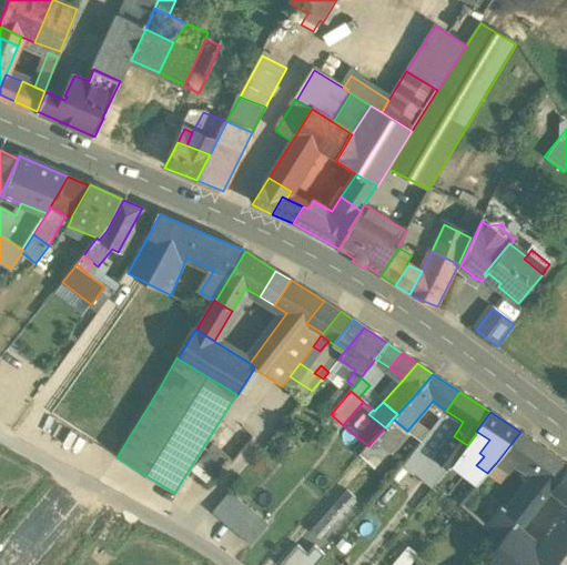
[(407,431),(393,419),(385,427),(374,440),(392,454),(409,433),(407,431)]
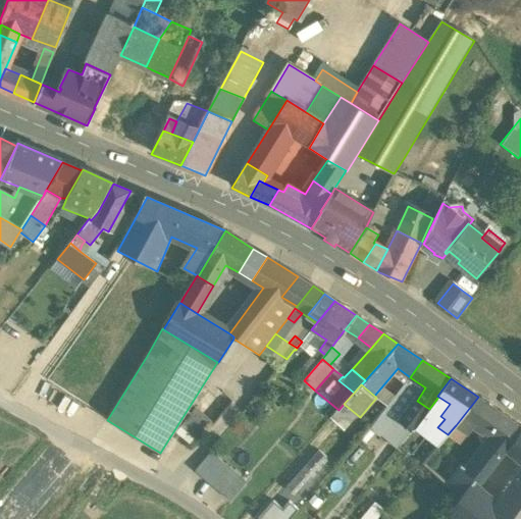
[(220,402),(204,390),(192,406),(208,418),(220,402)]
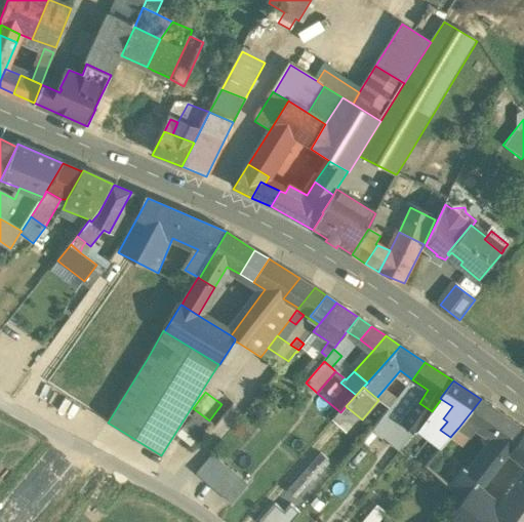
[(481,399),(458,428),(468,435),(473,434),(477,428),(491,407),(481,399)]
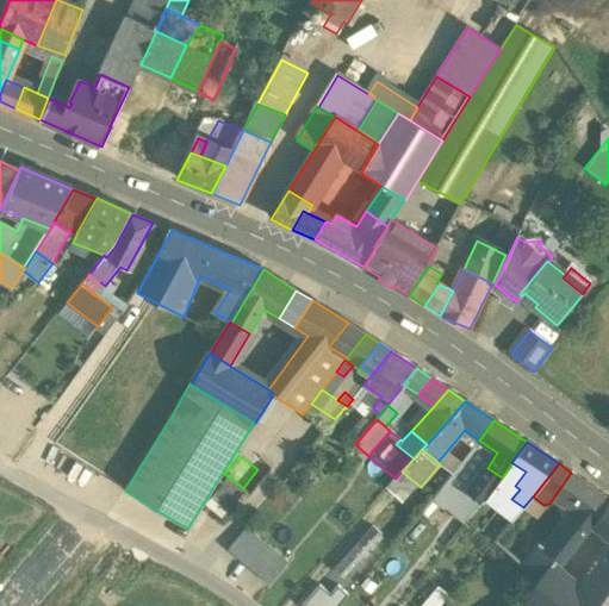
[(440,464),(421,487),(435,498),(452,475),(440,464)]
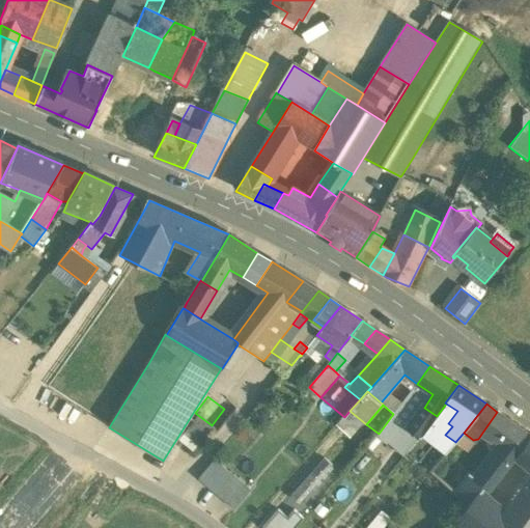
[(437,416),(424,408),(414,420),(426,429),(437,416)]
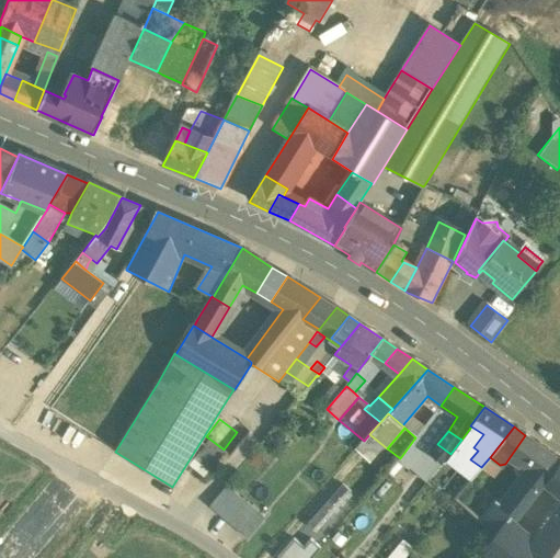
[(387,448),(369,434),(364,441),(355,451),(385,475),(398,462),(400,458),(387,448)]
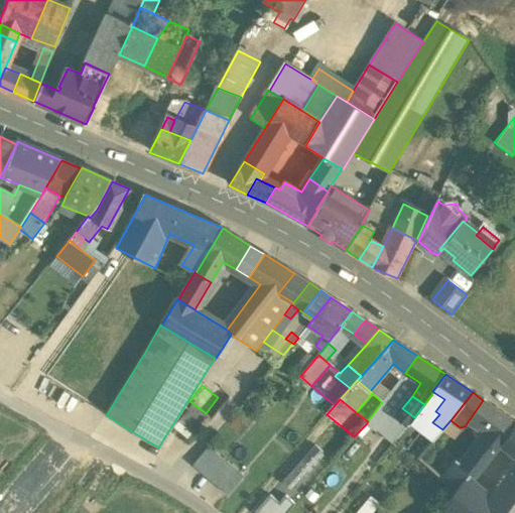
[(485,431),(467,456),(484,468),(501,446),(504,443),(514,425),(514,422),(483,400),(469,420),(485,431)]
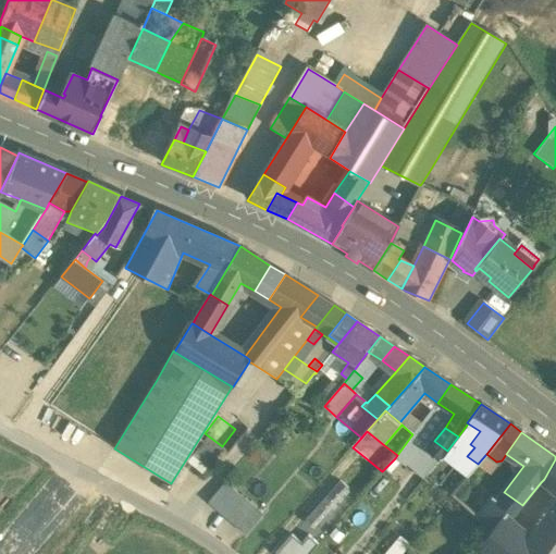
[(397,455),(395,458),(407,467),(425,445),(412,434),(397,455)]
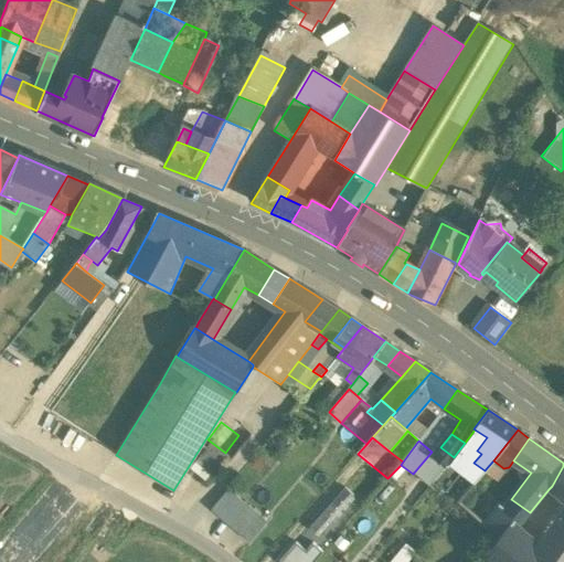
[(454,457),(440,447),(436,454),(448,464),(451,462),(454,457)]
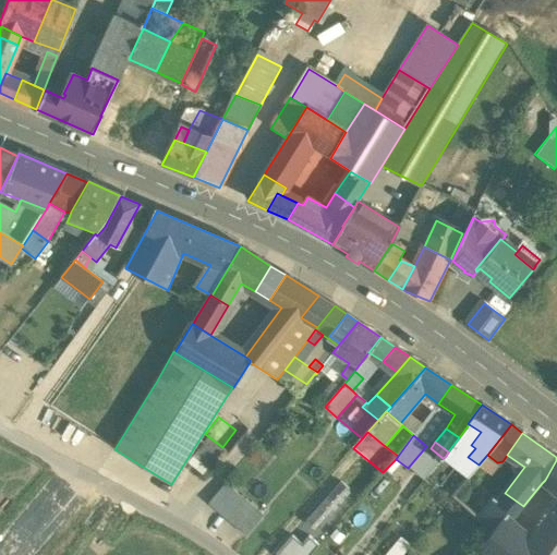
[(431,448),(426,446),(408,468),(423,480),(431,472),(443,458),(431,448)]
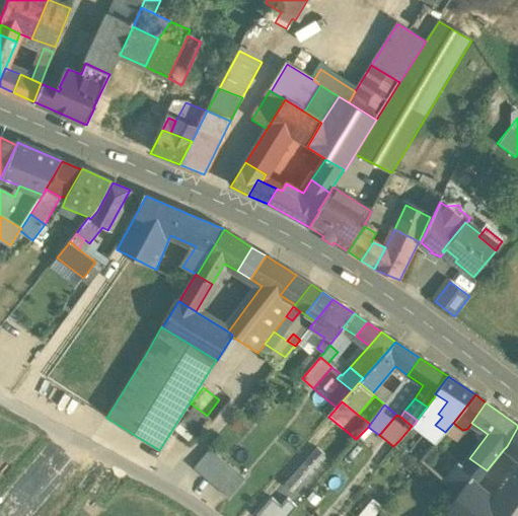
[(453,423),(452,424),(445,432),(436,442),(436,443),(448,453),(467,429),(462,430),(453,423)]
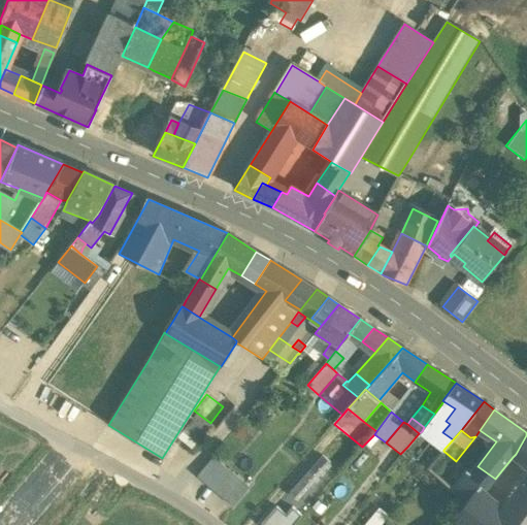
[(434,441),(422,431),(419,433),(407,447),(431,465),(443,451),(443,450),(434,441)]
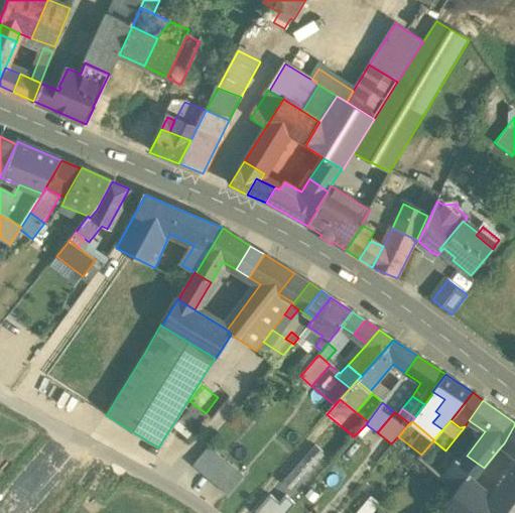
[(432,422),(424,431),(433,439),(442,429),(432,422)]
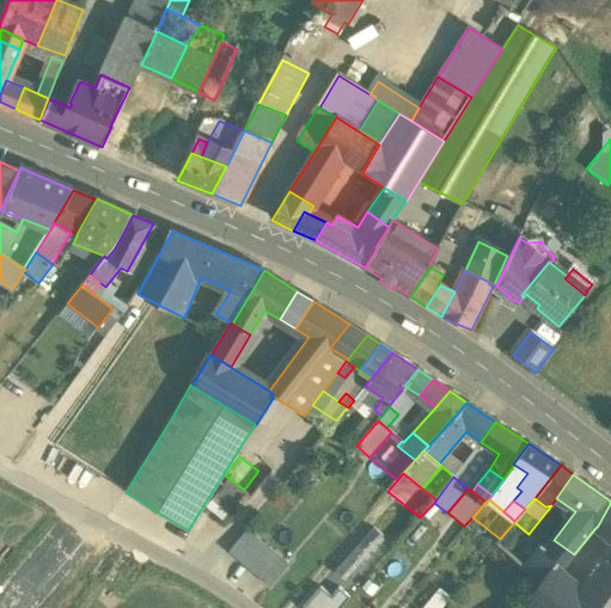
[(610,554),(593,579),(596,581),(610,591),(610,504),(598,526),(594,529),(610,540),(610,554)]
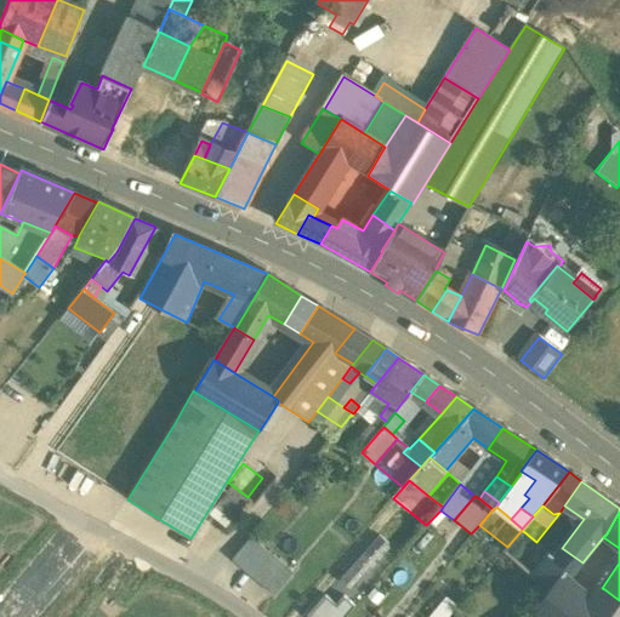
[(458,535),(449,529),(445,533),(454,540),(458,535)]
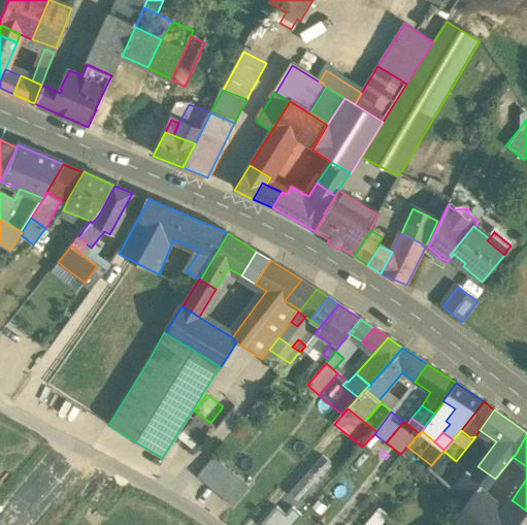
[(456,461),(443,451),(431,465),(427,469),(452,491),(467,470),(456,461)]
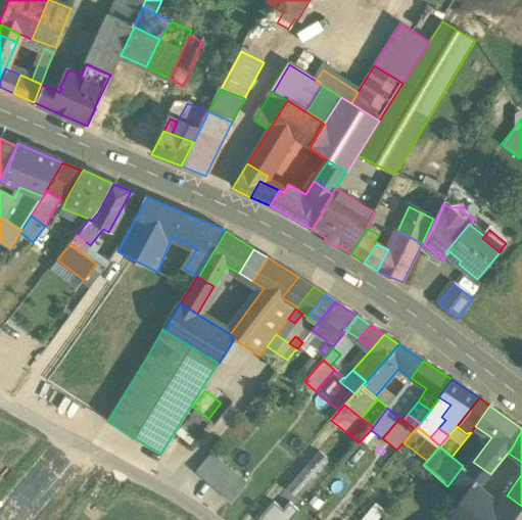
[(211,454),(195,472),(212,487),(229,469),(211,454)]
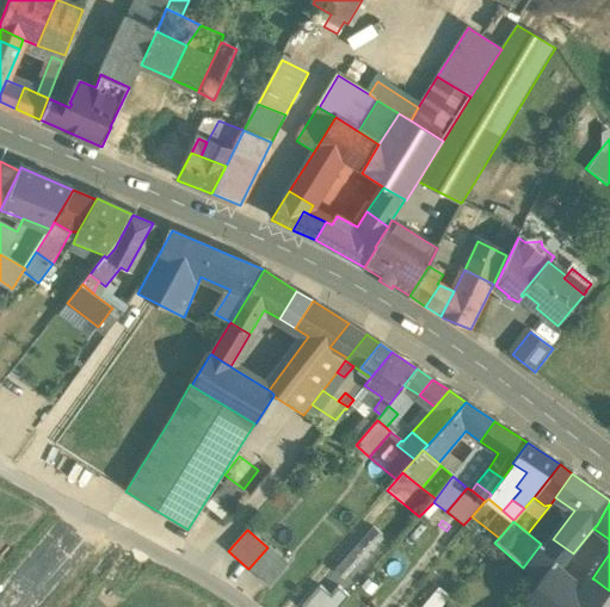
[(573,553),(553,539),(546,549),(559,561),(565,563),(573,553)]
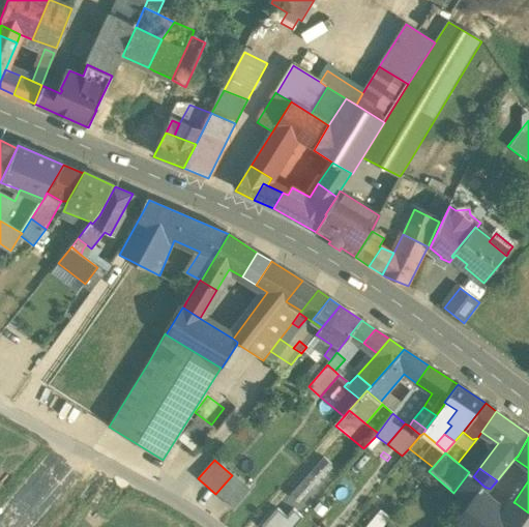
[(469,472),(453,493),(468,505),(478,494),(485,487),(473,476),(469,472)]
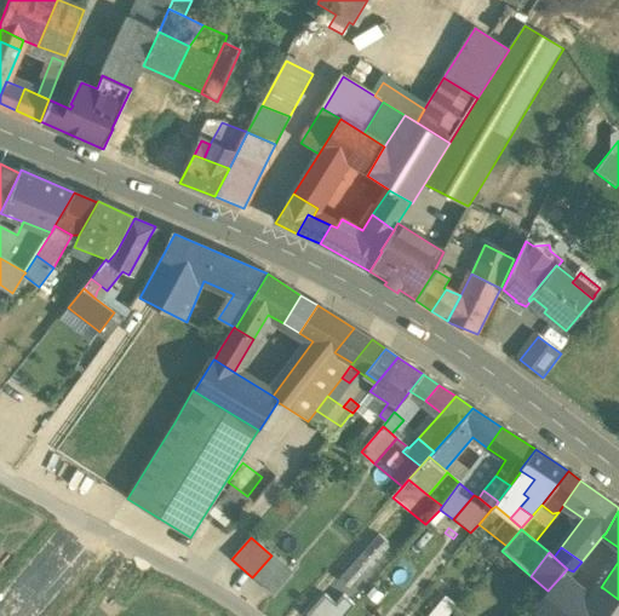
[(292,574),(271,556),(252,577),(274,596),(292,574)]
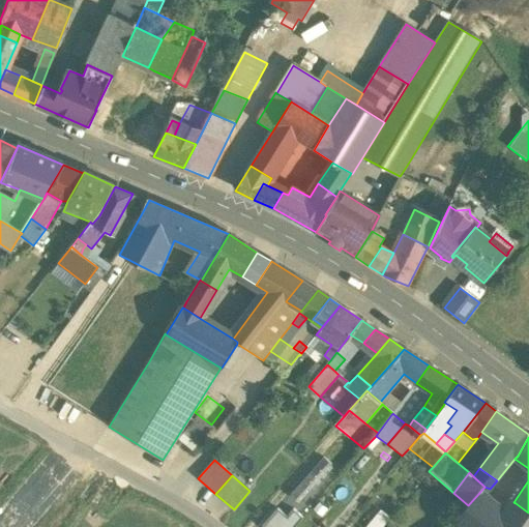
[(468,505),(453,493),(447,499),(462,511),(468,505)]
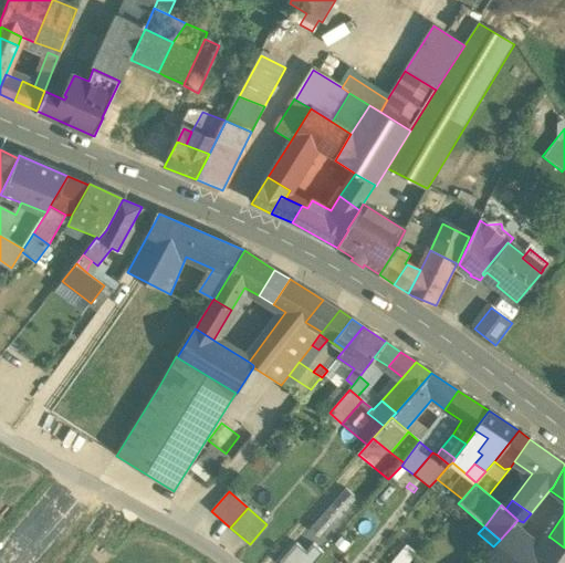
[(493,546),(487,555),(494,562),(532,562),(540,552),(511,528),(500,540),(493,546)]
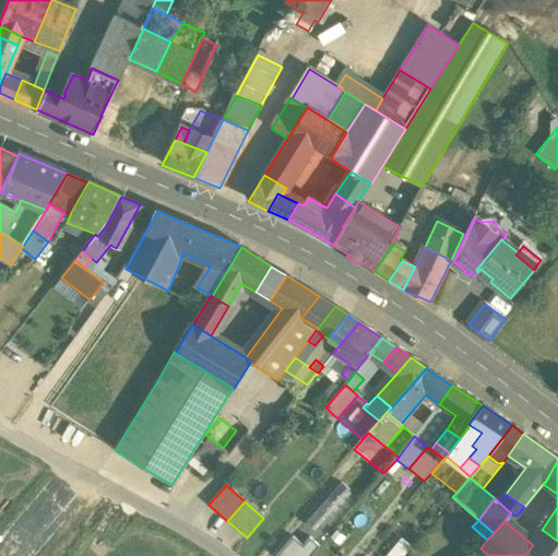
[(557,541),(544,531),(533,545),(545,555),(547,555),(554,545),(557,541)]
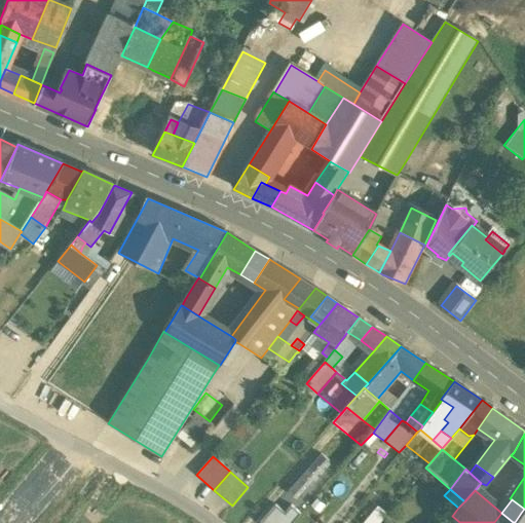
[(513,522),(501,513),(494,522),(513,522)]
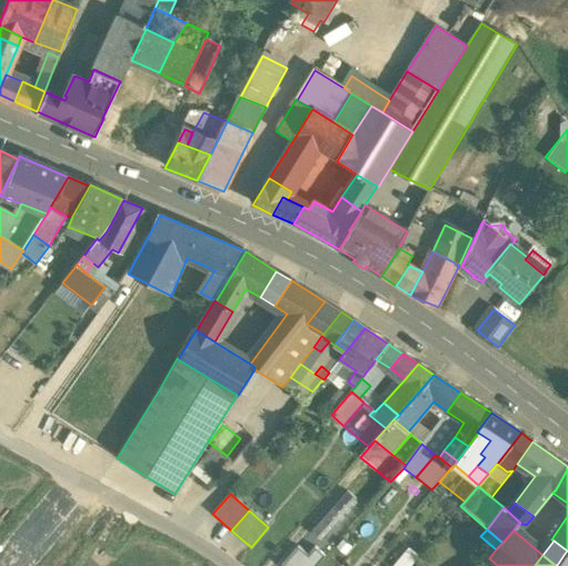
[(567,557),(564,555),(557,565),(567,565),(567,557)]
